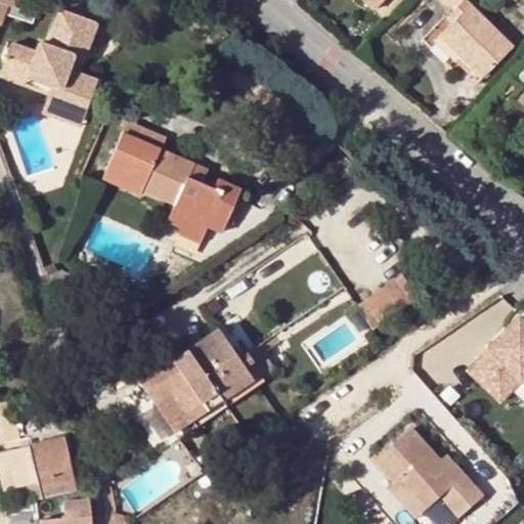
[(14,4),(29,8),(31,0),(0,0),(0,19),(9,23),(14,4)]
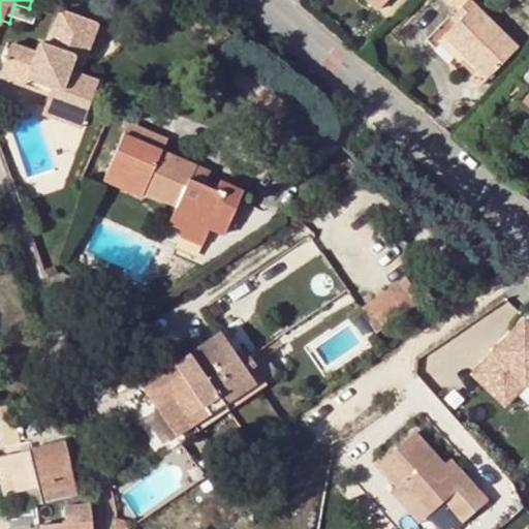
[(114,54),(94,45),(98,37),(103,25),(113,29),(123,5),(114,1),(110,0),(71,0),(64,20),(57,17),(53,26),(28,14),(23,27),(48,38),(42,50),(66,60),(63,67),(60,75),(97,92),(114,54)]
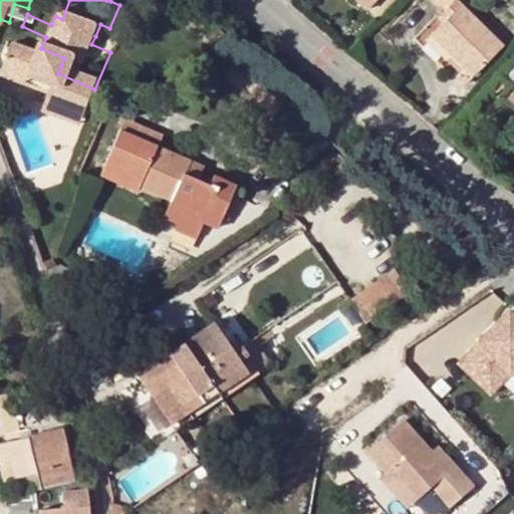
[(435,0),(444,8),(450,15),(443,22),(432,34),(451,53),(474,74),(503,45),(457,0),(435,0)]
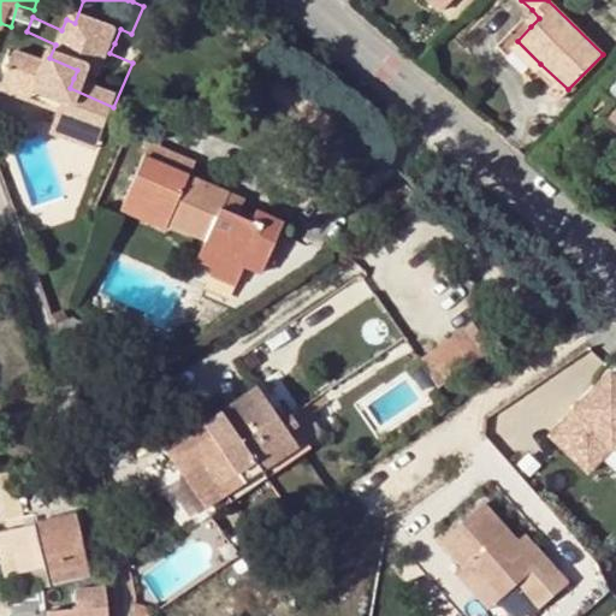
[(539,18),(532,10),(523,19),(531,27),(539,18)]
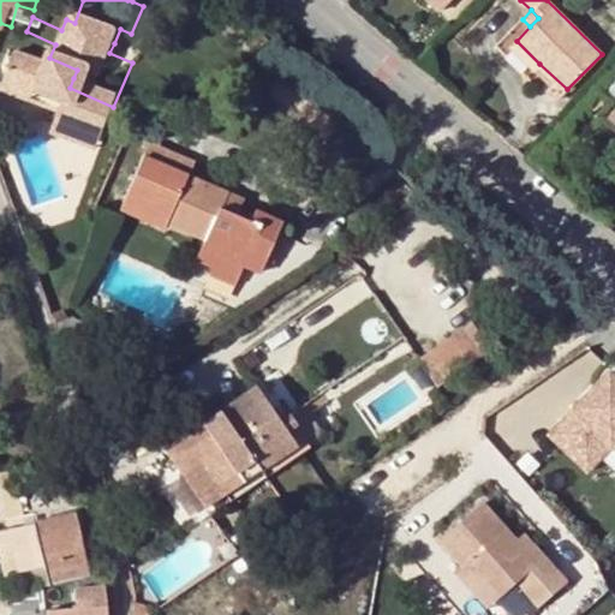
[(120,29),(114,43),(125,48),(131,34),(120,29)]
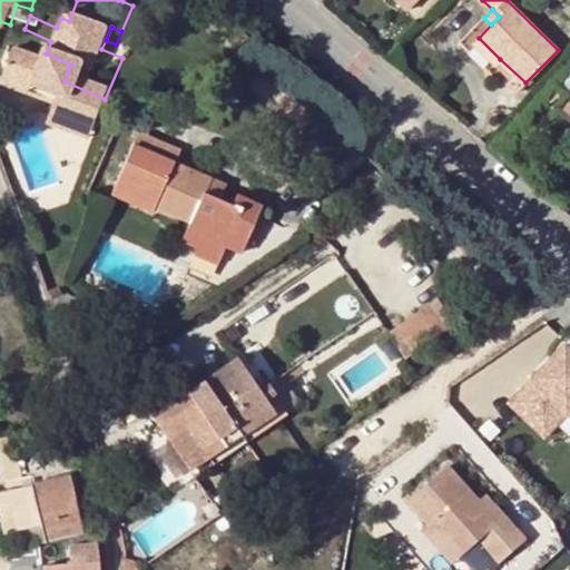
[(25,29),(16,50),(42,61),(51,41),(25,29)]
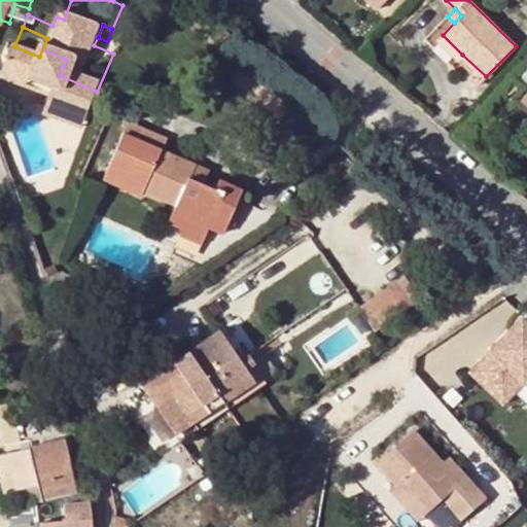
[(459,59),(462,55),(443,35),(436,39),(457,60),(459,59)]
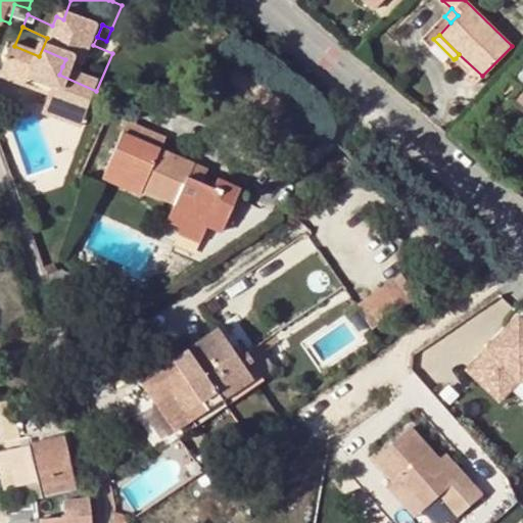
[(42,49),(39,56),(62,66),(65,59),(42,49)]
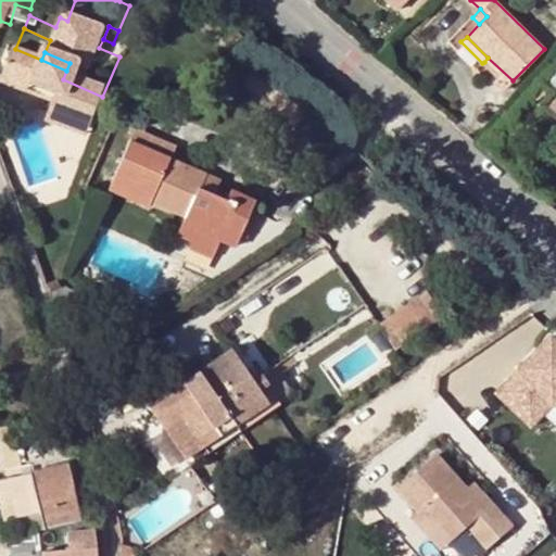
[(513,80),(488,58),(484,62),(498,76),(492,83),(501,91),(513,80)]
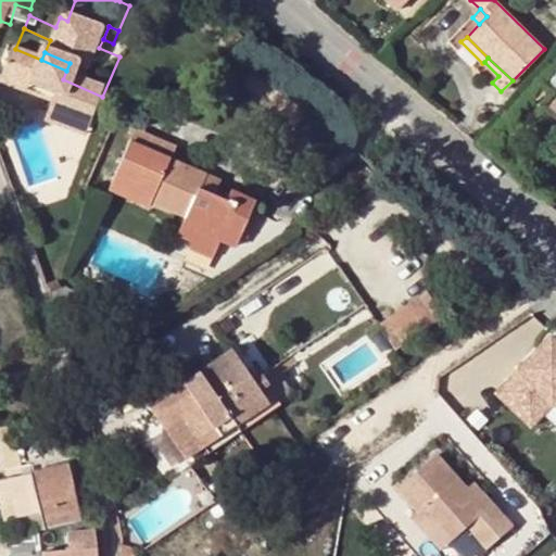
[(102,97),(63,79),(60,87),(99,103),(102,97)]
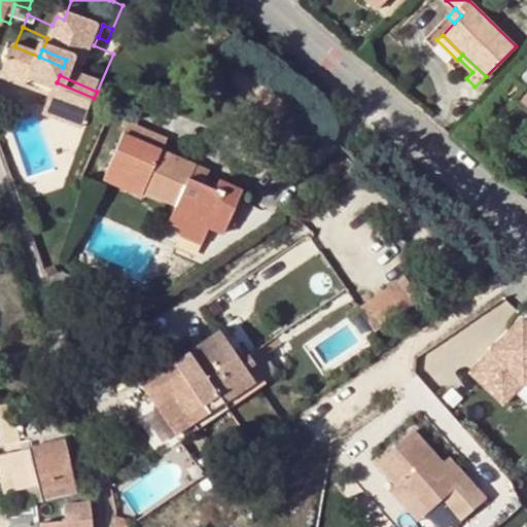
[(129,123),(125,132),(163,148),(167,139),(129,123)]
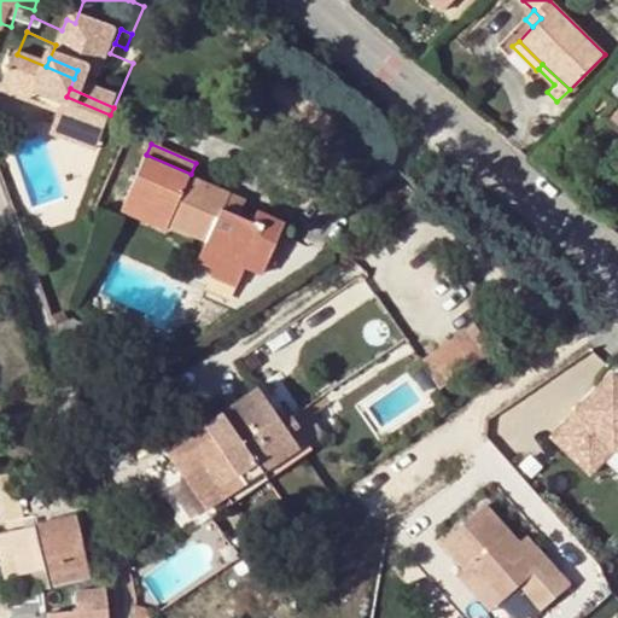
[(191,174),(146,155),(122,209),(167,228),(168,222),(208,240),(207,243),(223,250),(215,269),(213,275),(237,286),(245,267),(263,228),(251,223),(237,216),(221,210),(228,196),(190,179),(191,174)]
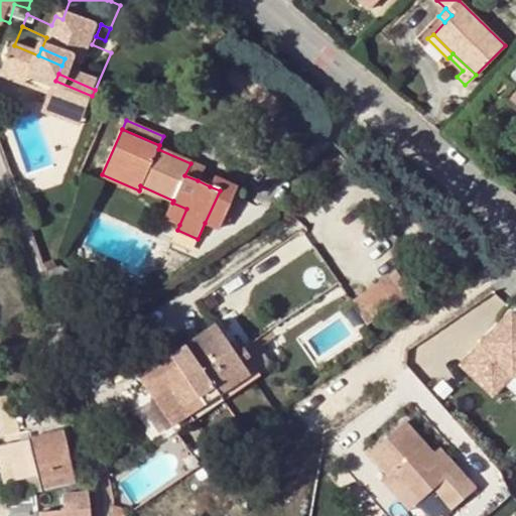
[(349,166),(345,160),(339,164),(343,170),(349,166)]
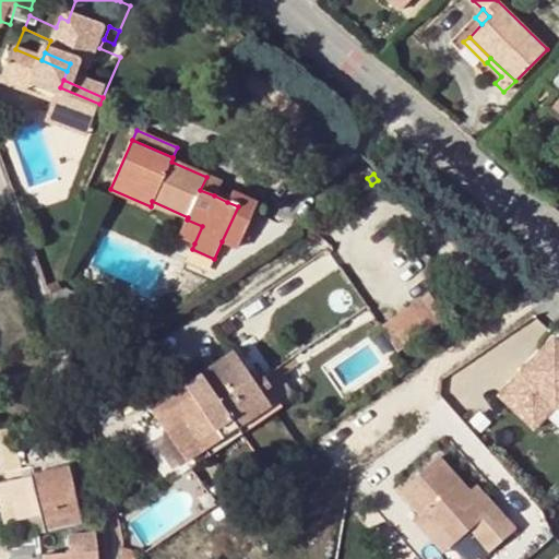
[(219,182),(206,177),(200,190),(214,195),(219,182)]
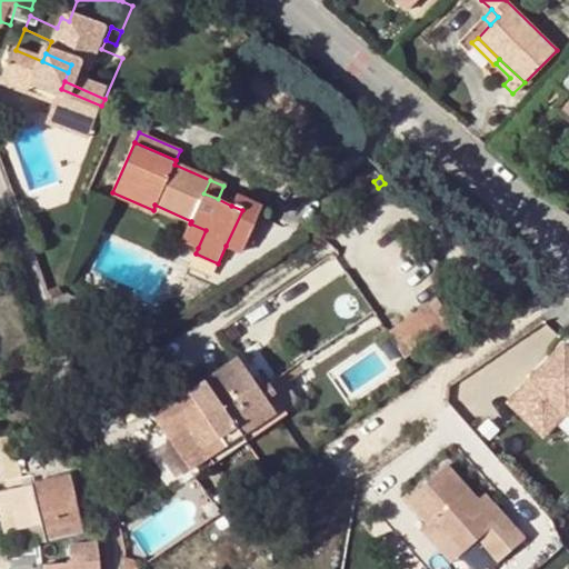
[(237,193),(231,206),(242,210),(226,246),(241,252),(261,206),(237,193)]
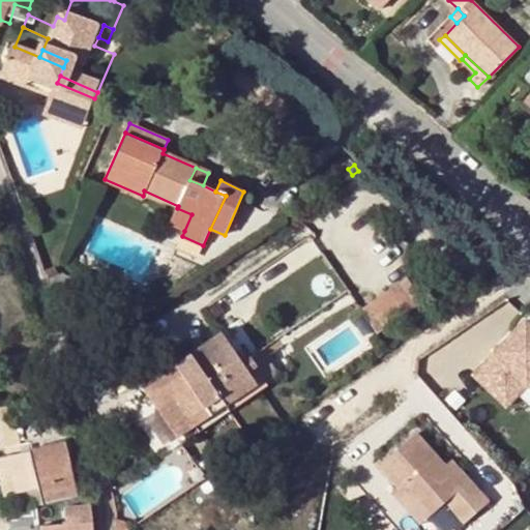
[(192,214),(177,208),(171,224),(184,231),(192,214)]
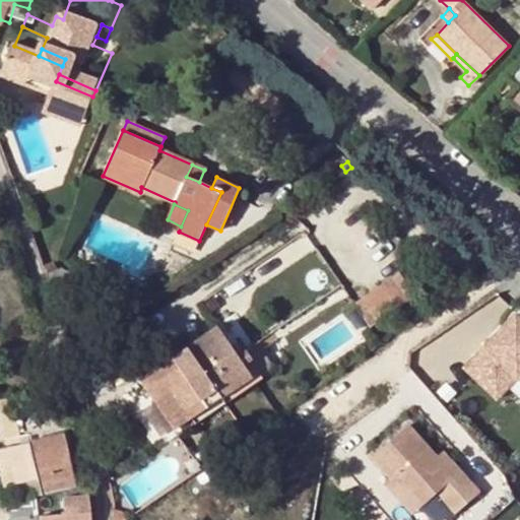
[(55,260),(44,264),(47,273),(58,268),(55,260)]
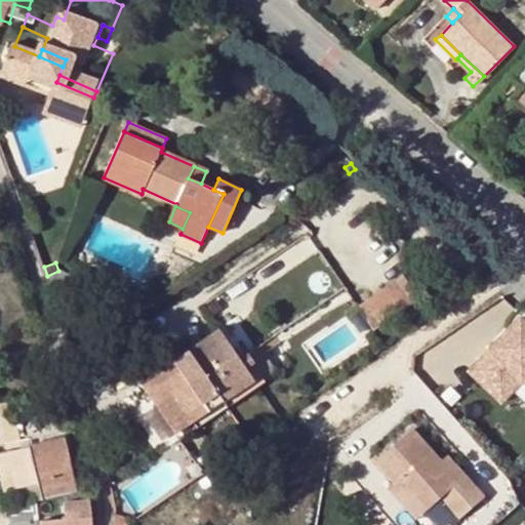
[(418,298),(402,275),(358,307),(374,330),(418,298)]
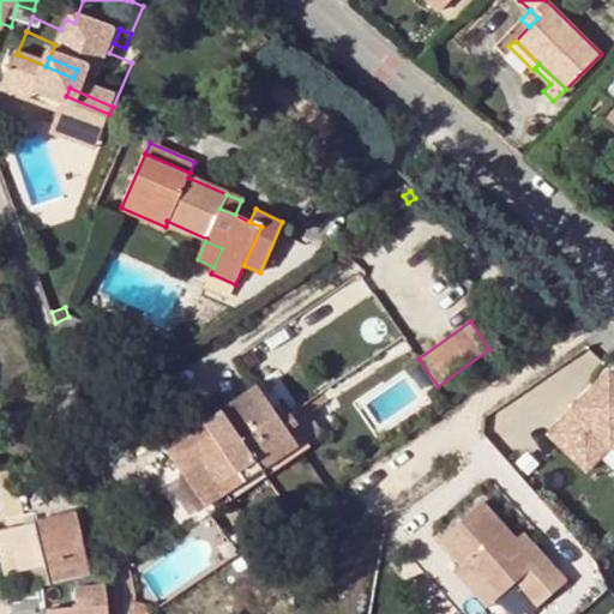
[(152,362),(136,354),(130,366),(145,372),(167,357),(170,349),(152,362)]
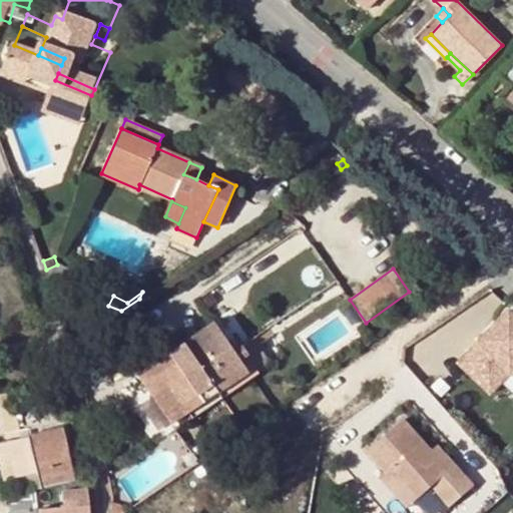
[(221,316),(213,322),(233,352),(242,347),(221,316)]
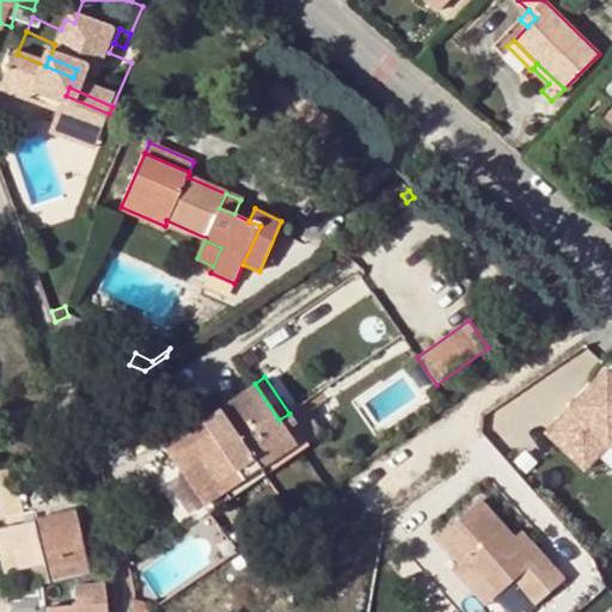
[(611,377),(558,429),(591,463),(607,446),(611,450),(611,377)]
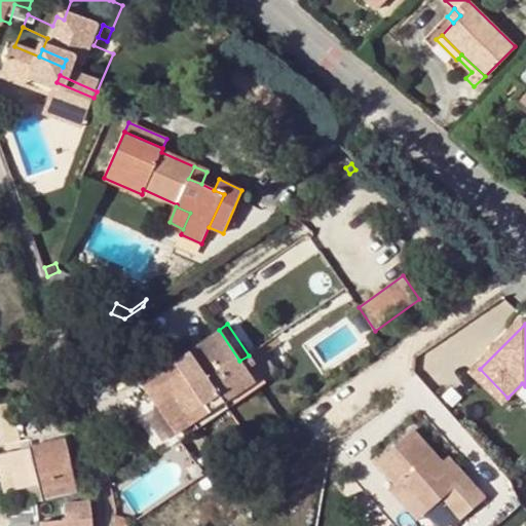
[(239,361),(219,330),(158,370),(194,422),(253,381),(239,361)]
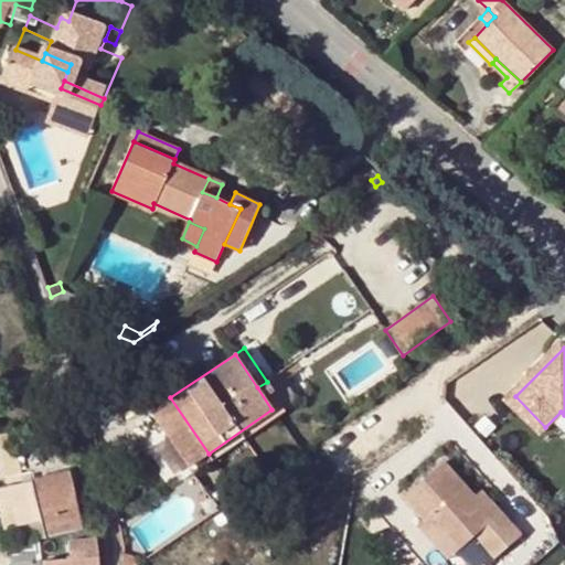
[(286,381),(273,390),(286,408),(299,400),(286,381)]
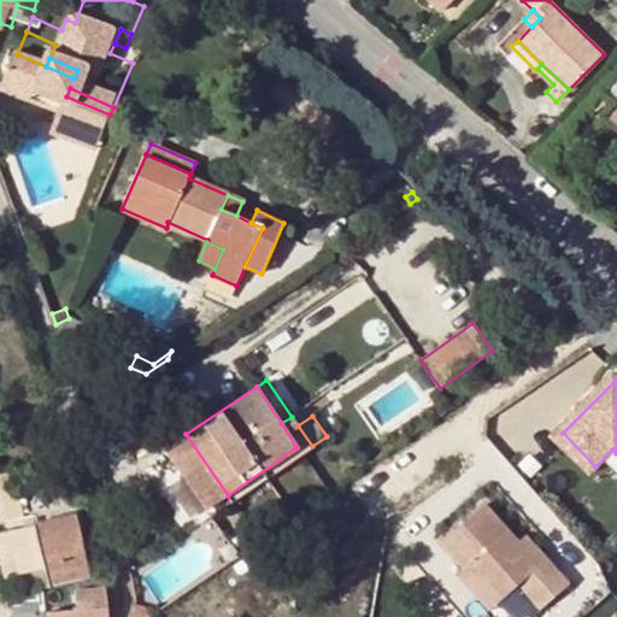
[(563,433),(554,441),(591,479),(616,453),(612,450),(595,466),(563,433)]
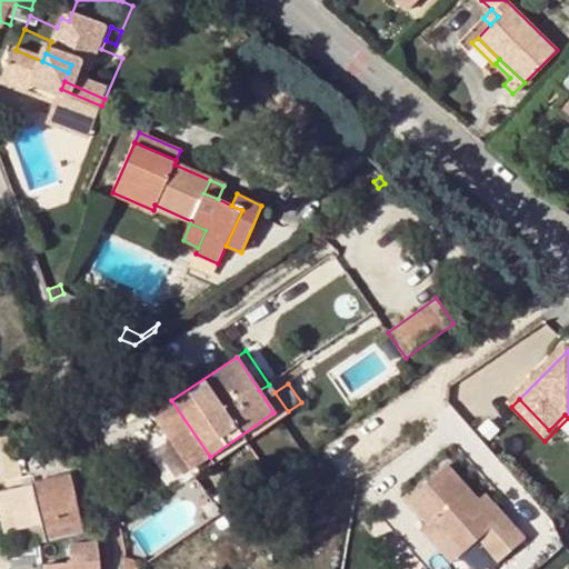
[(152,413),(190,470),(210,457),(171,400),(152,413)]
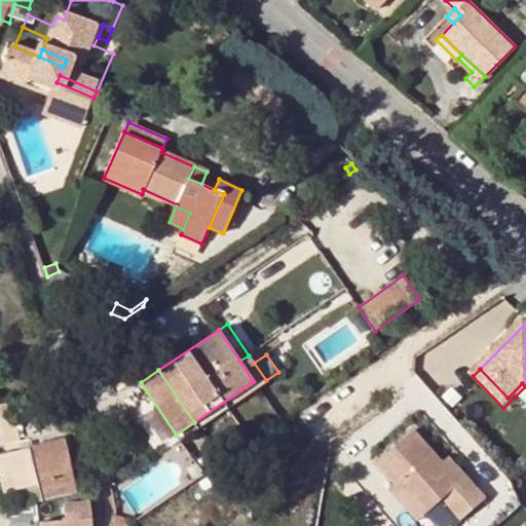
[(0,400),(0,423),(3,441),(23,437),(15,398),(0,400)]
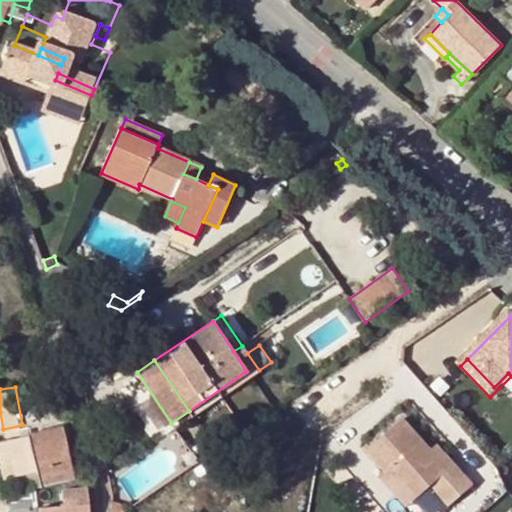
[(449,469),(432,450),(403,418),(367,449),(386,470),(413,500),(430,485),(449,469)]
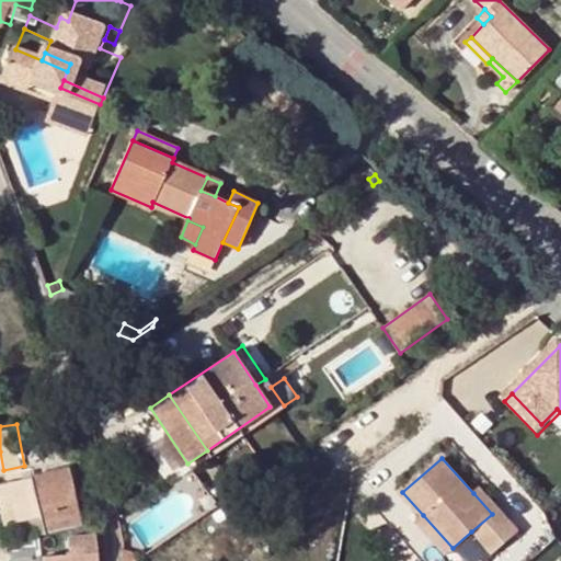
[(46,531),(80,525),(83,524),(68,467),(0,483),(0,506),(4,524),(42,515),(46,531)]
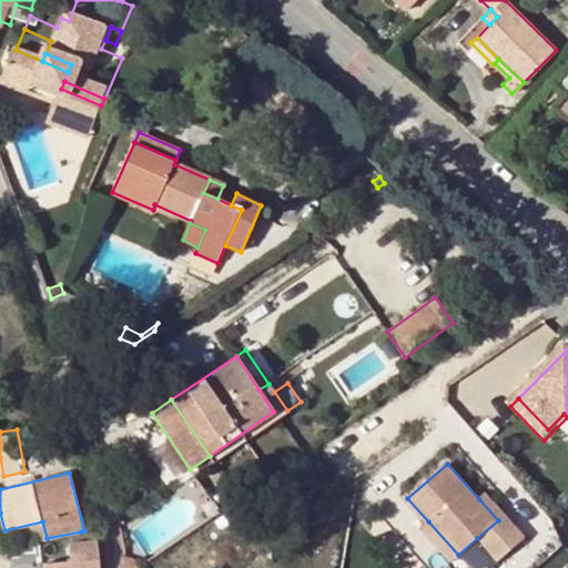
[(487,492),(479,499),(498,520),(477,538),(485,547),(514,520),(487,492)]
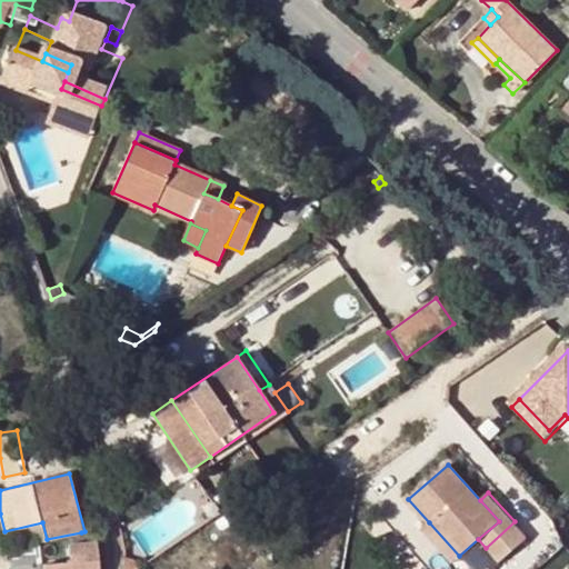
[(528,537),(515,521),(486,548),(498,562),(528,537)]
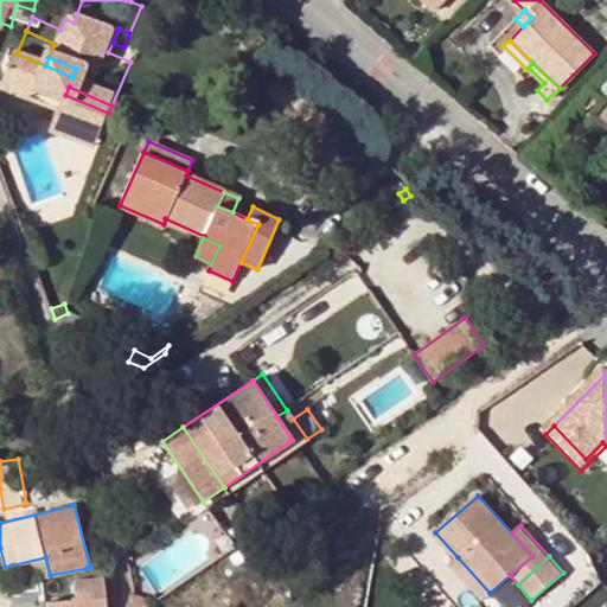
[(490,593),(458,557),(449,564),(483,601),(490,593)]
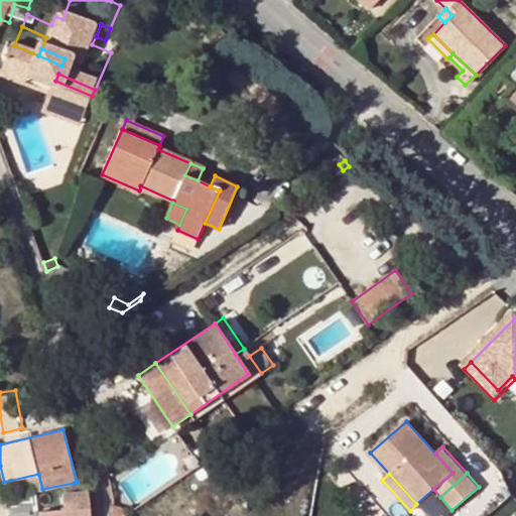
[(88,515),(86,491),(60,494),(63,513),(63,515),(88,515)]
